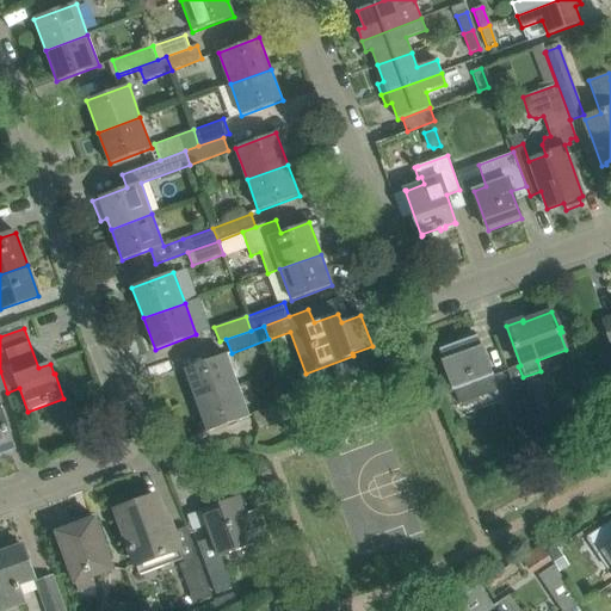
[(481,346),(477,337),(439,350),(443,360),(442,360),(452,392),(454,390),(460,405),(498,392),(492,376),(494,376),(482,346),(481,346)]
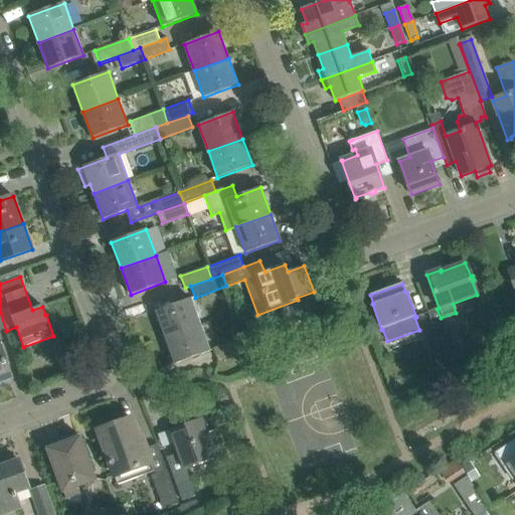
[(156,312),(165,338),(201,325),(191,299),(156,312)]
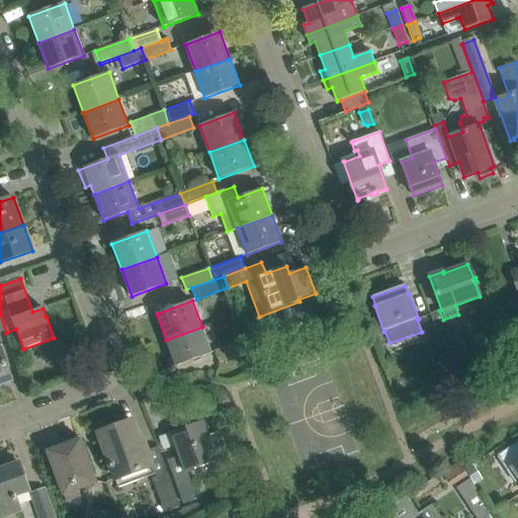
[(0,382),(11,379),(0,349),(0,335),(6,333),(0,315),(0,382)]
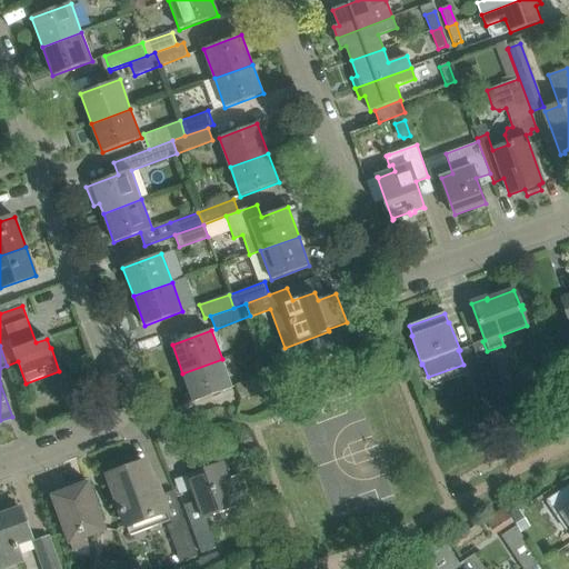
[(232,388),(222,359),(182,373),(193,402),(232,388)]
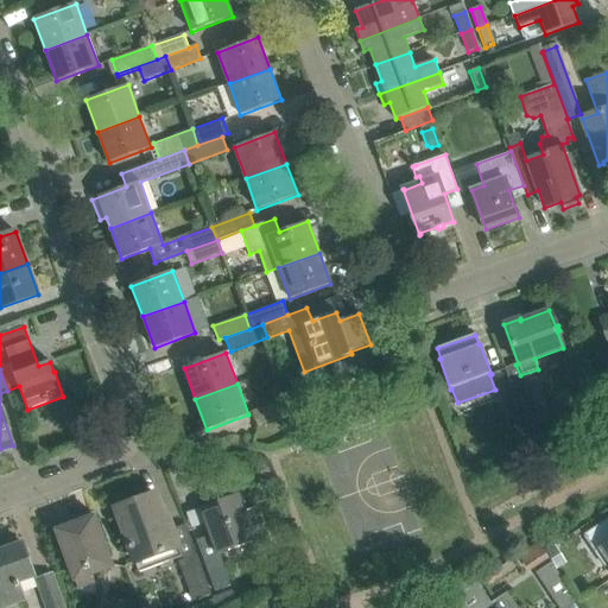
[(517,400),(514,393),(501,398),(514,435),(527,429),(517,400)]
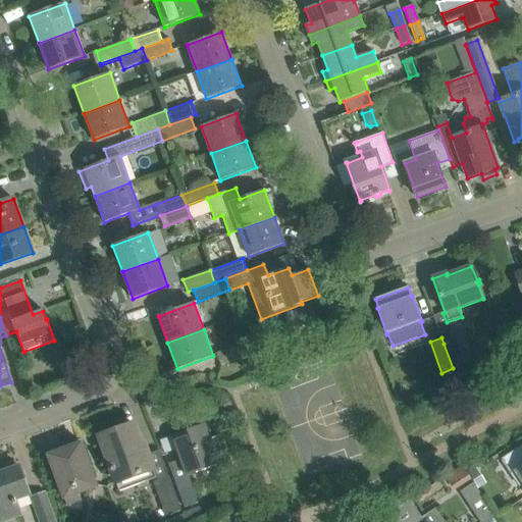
[(456,338),(444,344),(453,368),(465,364),(456,338)]
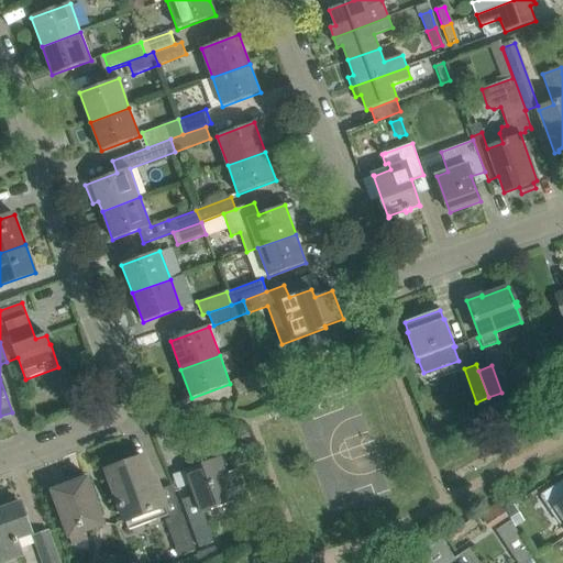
[(268,368),(233,382),(239,395),(274,382),(268,368)]
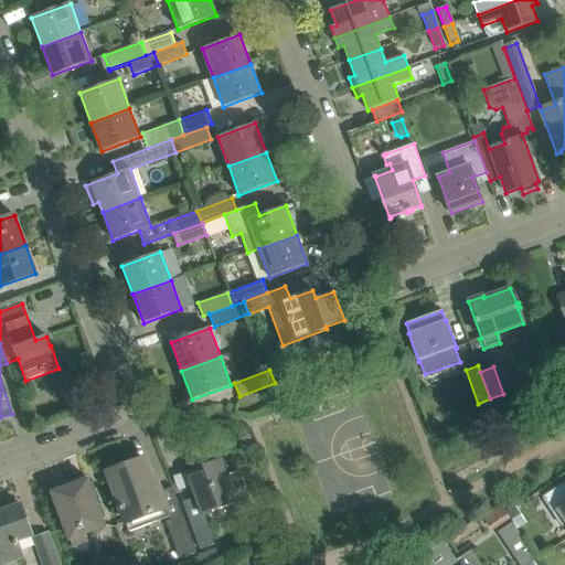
[(152,482),(144,459),(108,472),(126,522),(147,515),(150,524),(169,516),(156,481),(152,482)]
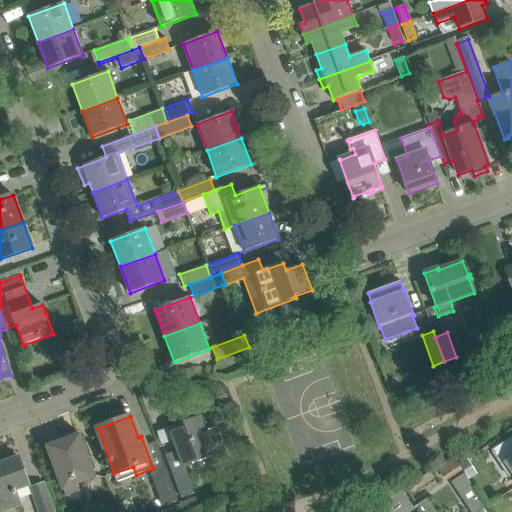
[(229,460),(217,426),(206,430),(201,416),(183,423),(185,427),(171,433),(177,451),(165,455),(181,498),(194,493),(184,466),(214,455),(223,462),(229,460)]
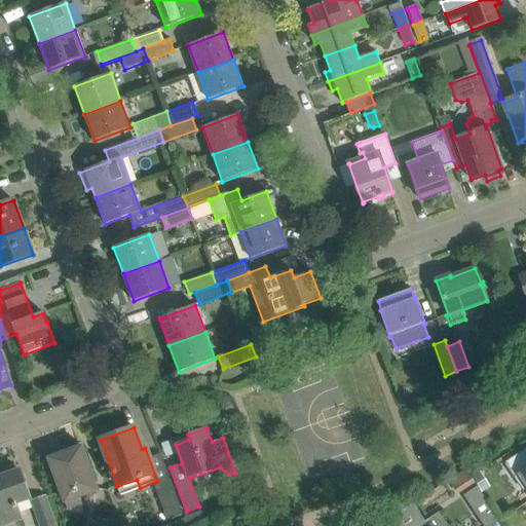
[(98,490),(81,447),(49,459),(68,510),(82,504),(79,497),(98,490)]
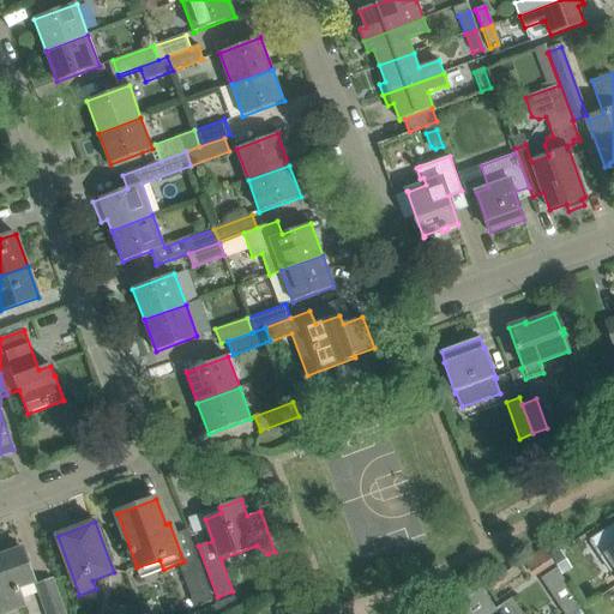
[(613,567),(613,530),(613,529),(585,548),(595,563),(606,555),(613,567)]
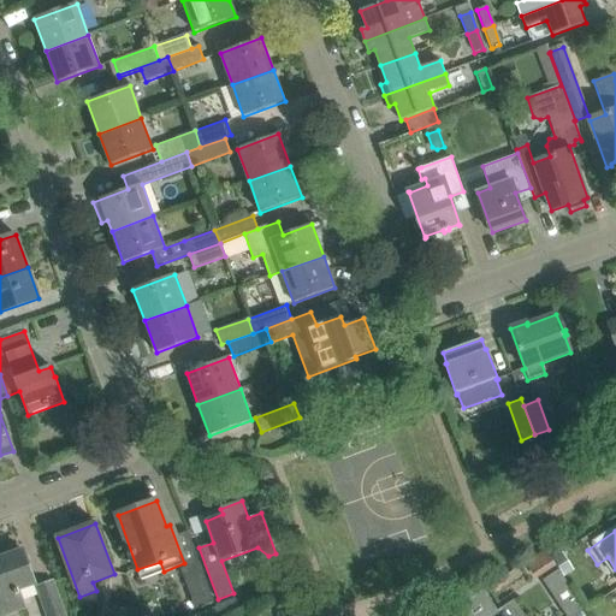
[(35,584),(22,550),(0,558),(0,610),(1,615),(3,615),(1,610),(23,602),(18,590),(35,584)]
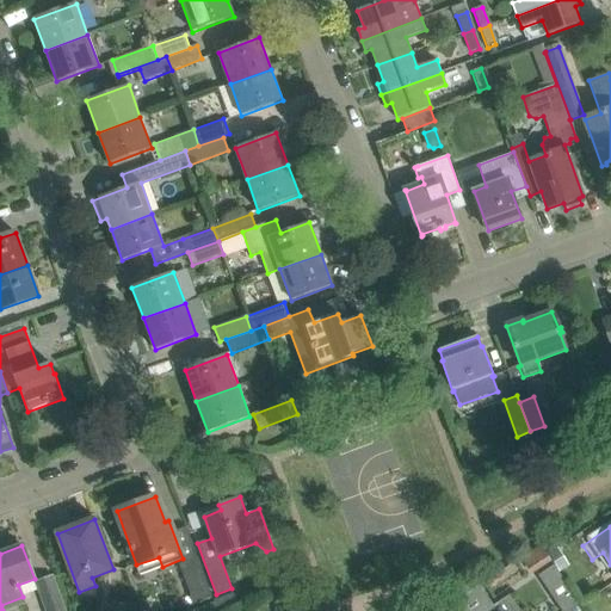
[(198,557),(178,563),(192,603),(213,596),(198,557)]
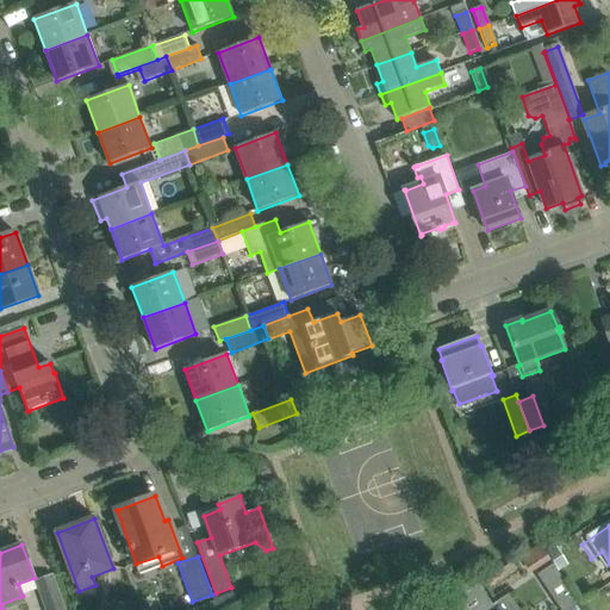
[(570,609),(579,604),(553,565),(537,576),(560,609),(570,609)]
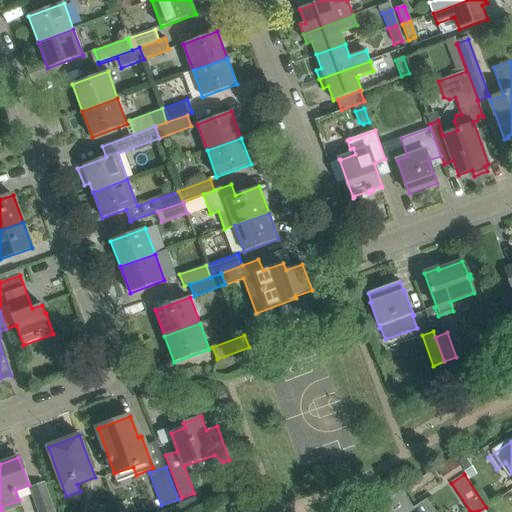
[(54,511),(44,482),(28,488),(36,511),(54,511)]
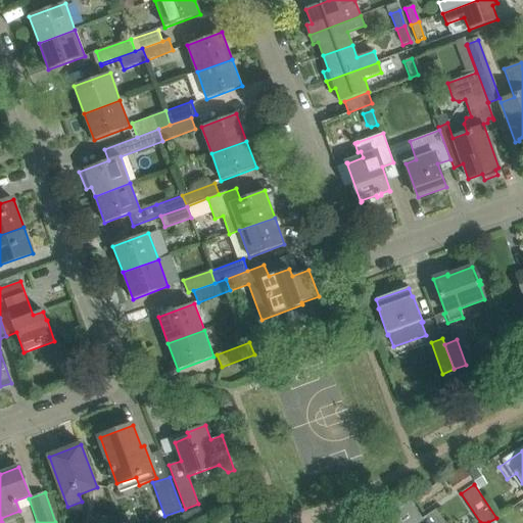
[(445,522),(436,509),(415,522),(445,522)]
